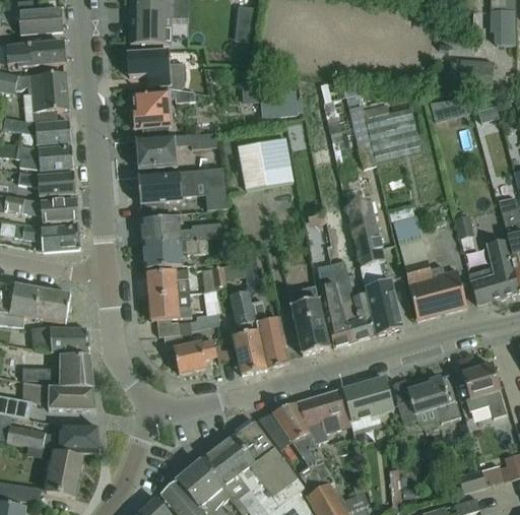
[(31,0),(17,1),(20,33),(40,30),(61,29),(59,8),(33,10),(31,0)]
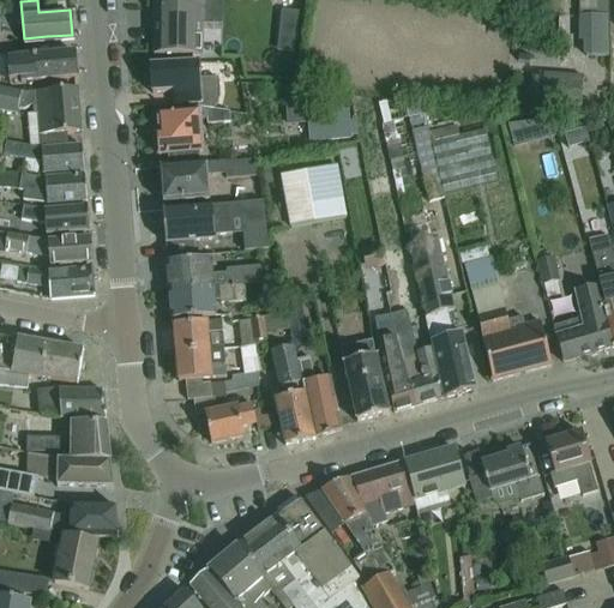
[(200,50),(199,0),(152,0),(152,50),(200,50)]
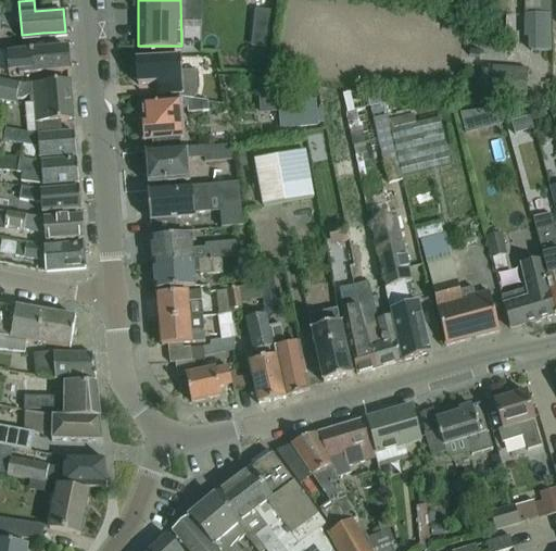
[(522,0),(523,10),(529,10),(530,46),(551,46),(548,0),(522,0)]
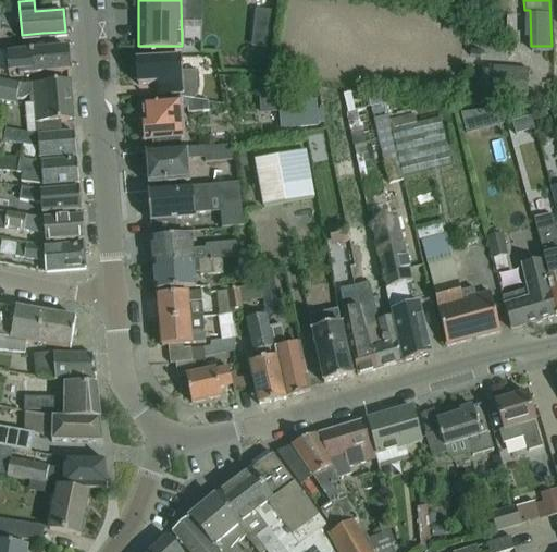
[(267,34),(265,19),(250,19),(251,34),(267,34)]
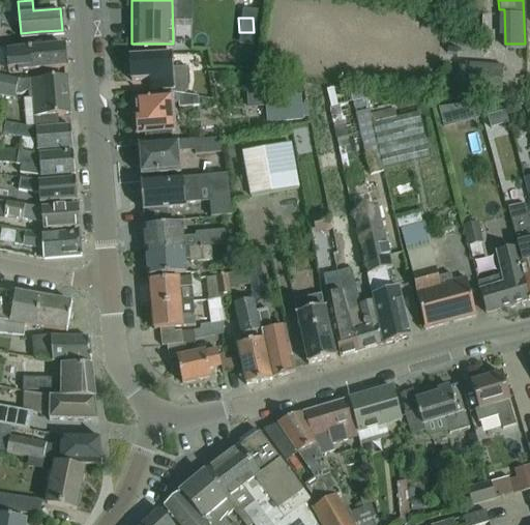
[(65,63),(63,41),(41,44),(7,47),(8,54),(11,53),(11,57),(16,56),(17,66),(45,64),(65,63)]
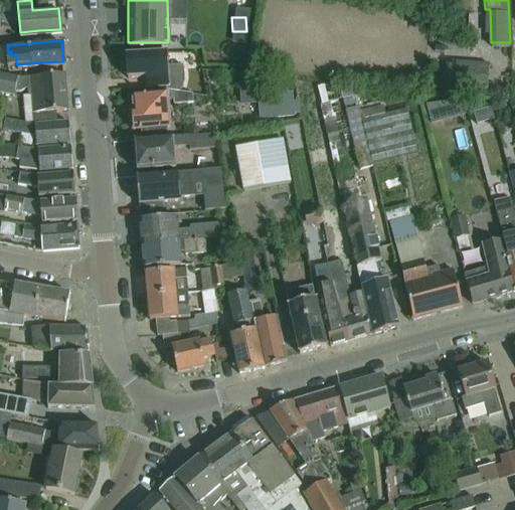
[(183,65),(182,61),(168,61),(167,48),(130,47),(127,50),(125,50),(127,74),(145,73),(146,85),(164,83),(165,87),(178,88),(179,87),(181,81),(183,76),(183,70),(183,65)]
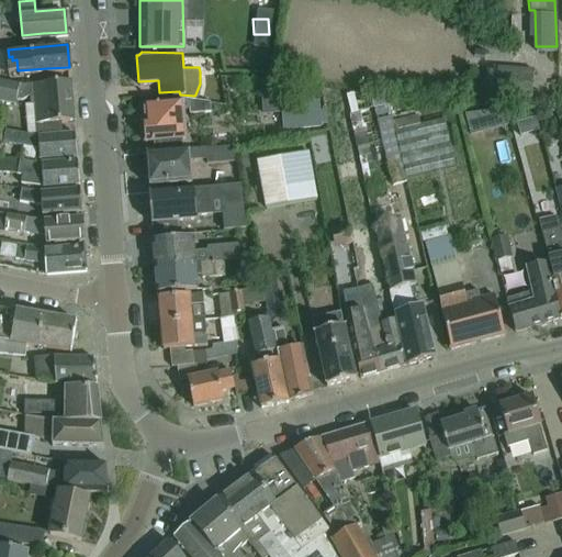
[(486,92),(531,96),(534,65),(489,62),(486,92)]
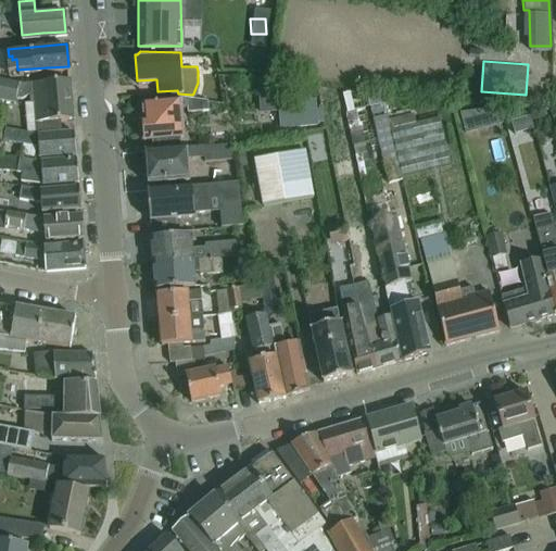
[(57,117),(73,115),(70,76),(20,80),(0,77),(0,96),(14,100),(15,98),(28,92),(29,99),(25,100),(25,128),(36,130),(58,129),(57,117)]
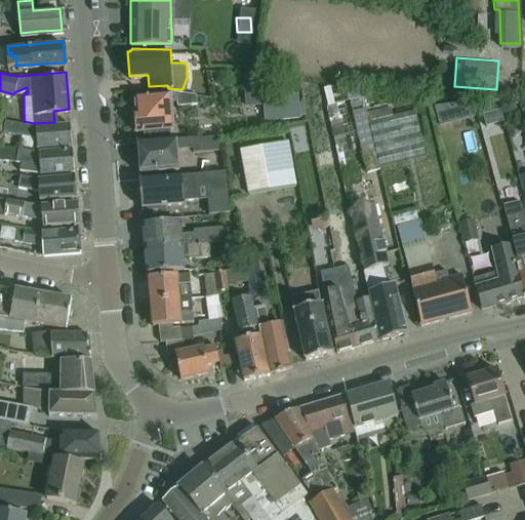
[(270,80),(245,81),(246,103),(264,102),(264,118),(299,115),(297,90),(271,92),(270,80)]
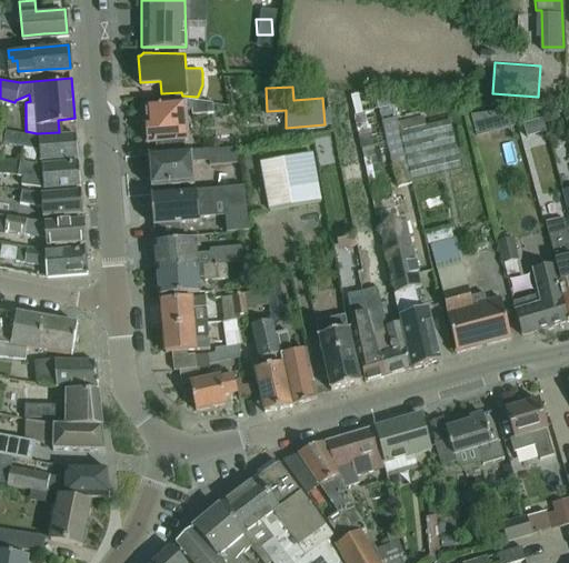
[(397,182),(410,180),(390,93),(377,97),(397,182)]
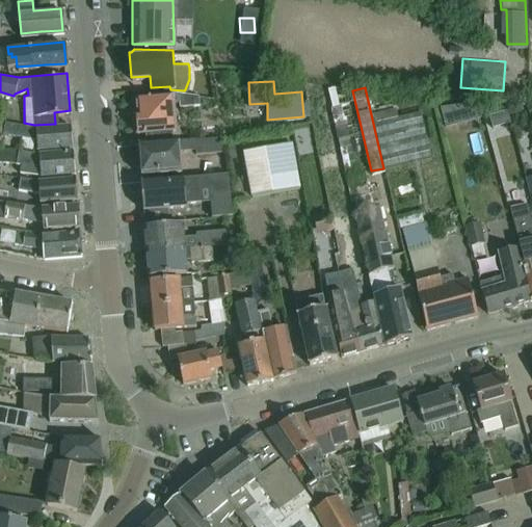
[(394,105),(371,110),(366,87),(365,87),(383,168),(432,157),(421,108),(396,114),(394,105)]
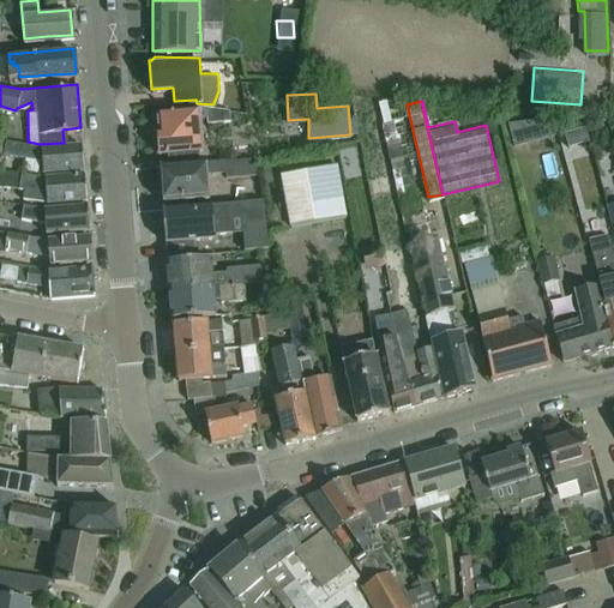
[(169,162),(199,160),(198,148),(202,148),(199,115),(206,115),(206,121),(223,119),(222,114),(229,113),(228,107),(197,103),(198,106),(156,109),(158,128),(155,130),(157,150),(168,150),(169,162)]
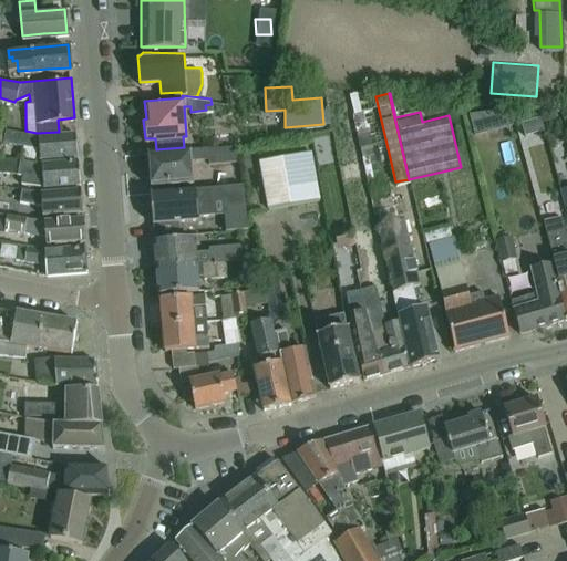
[(506,104),(467,108),(473,131),(511,121),(506,104)]
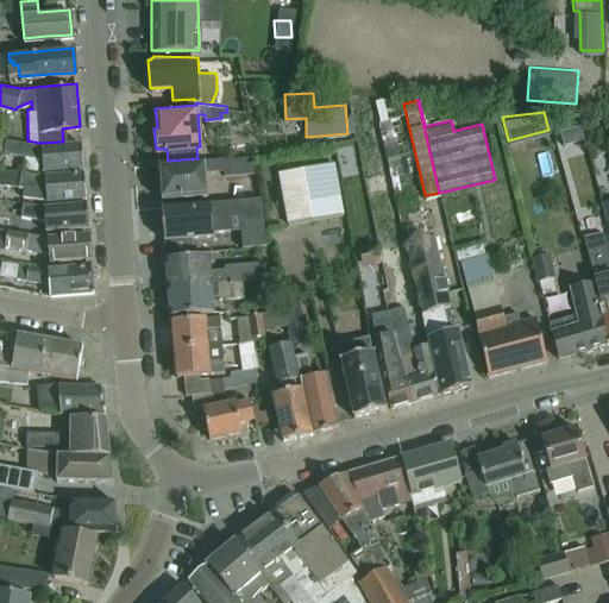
[(81,140),(63,142),(63,143),(41,145),(6,138),(0,136),(0,150),(2,151),(41,157),(42,169),(60,167),(82,165),(81,140)]
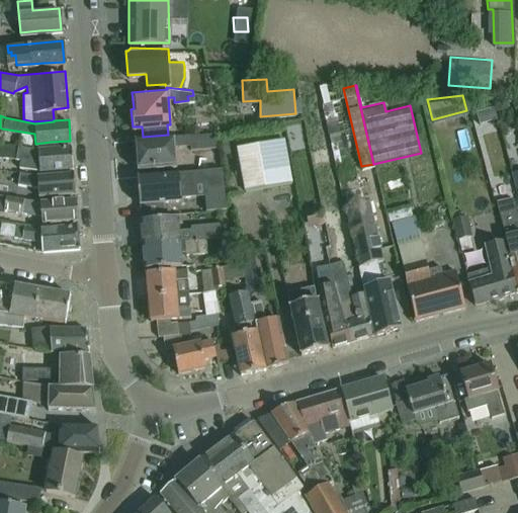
[(168,135),(143,137),(134,137),(136,167),(175,164),(174,144),(188,143),(189,147),(217,145),(214,131),(168,135)]
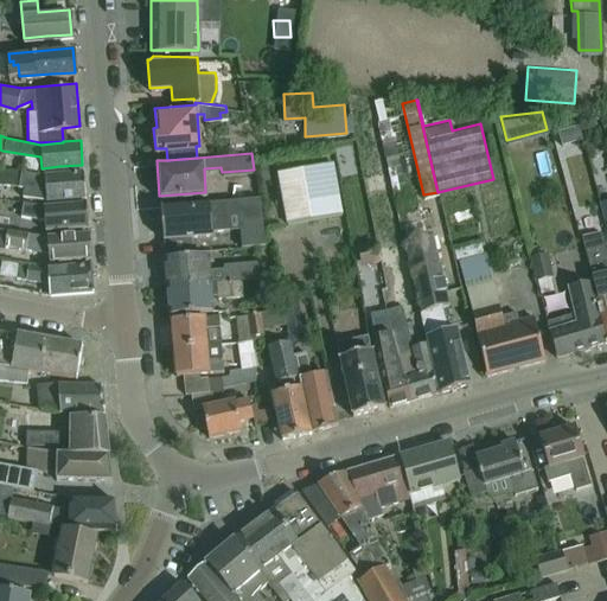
[(276,168),(286,219),(311,216),(343,210),(333,159),(300,165),(276,168)]
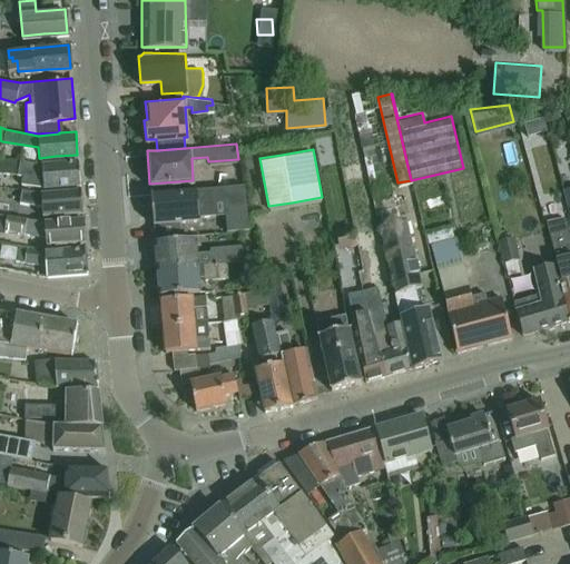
[(80,182),(78,159),(56,160),(42,162),(21,157),(0,156),(0,169),(25,174),(23,181),(42,186),(58,185),(80,182)]
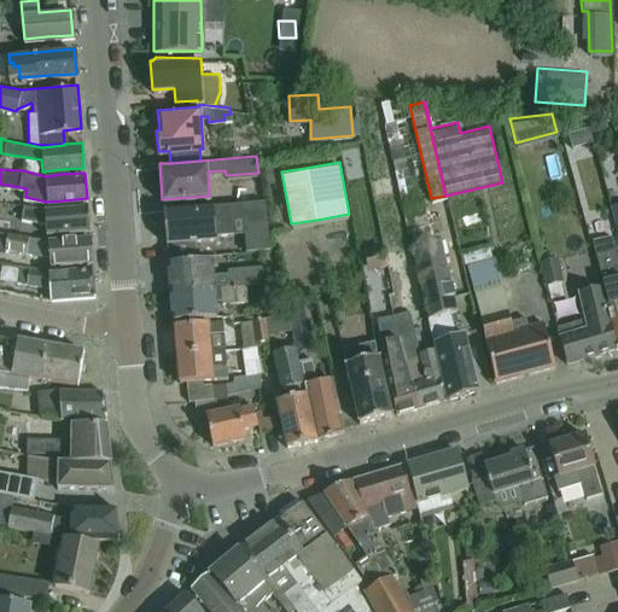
[(269,248),(264,198),(163,208),(167,255),(196,252),(194,240),(215,238),(215,234),(243,231),(245,249),(269,248)]
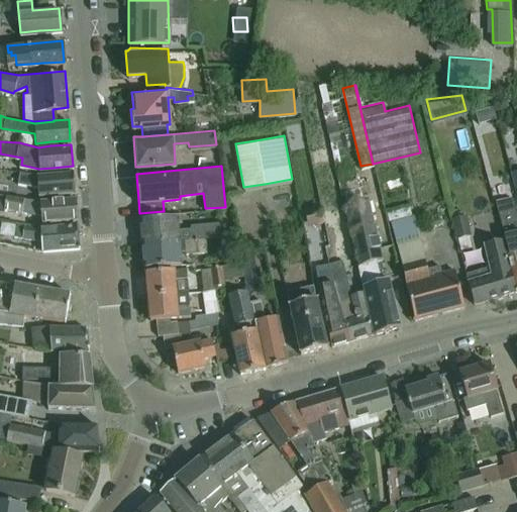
[(75,191),(73,170),(37,173),(19,170),(17,181),(37,186),(37,195),(55,193),(75,191)]
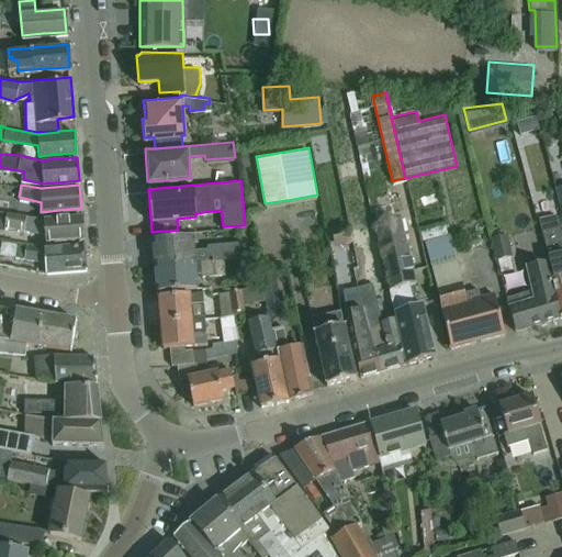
[(38,216),(0,209),(0,222),(2,223),(3,225),(44,233),(46,241),(62,238),(83,237),(81,214),(59,215),(38,216)]
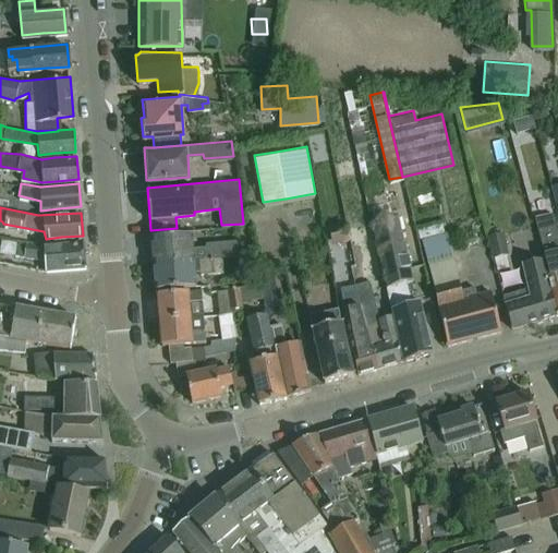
[(548,273),(546,274),(555,312),(557,311),(557,240),(554,220),(552,211),(534,215),(548,273)]
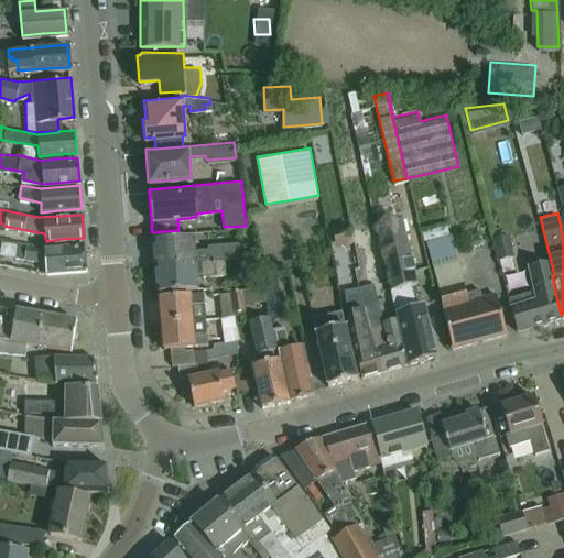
[(435,352),(430,332),(423,302),(413,304),(412,299),(404,302),(400,285),(414,282),(400,218),(376,225),(402,340),(408,361),(435,352)]
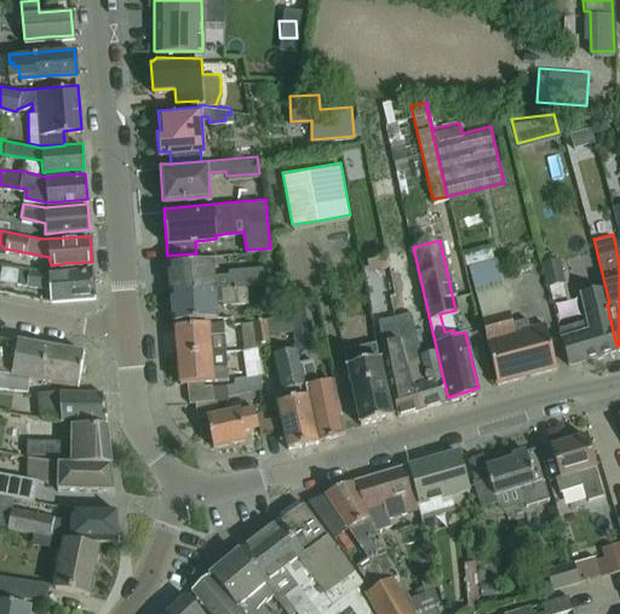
[(369,269),(389,263),(385,247),(366,252),(369,269)]
